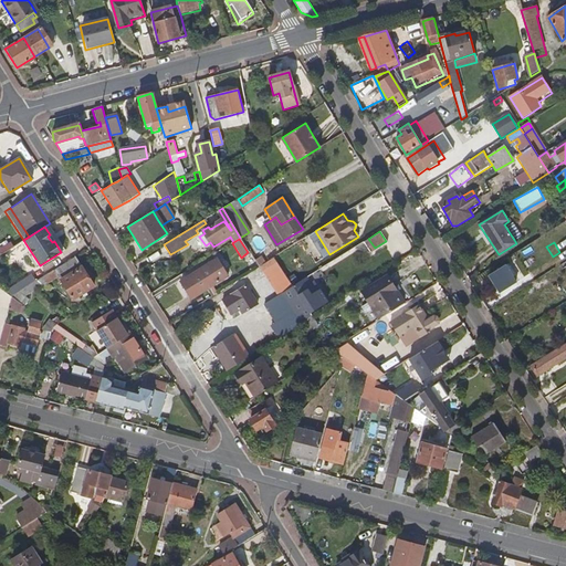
[(0,250),(2,253),(12,247),(10,243),(0,250)]
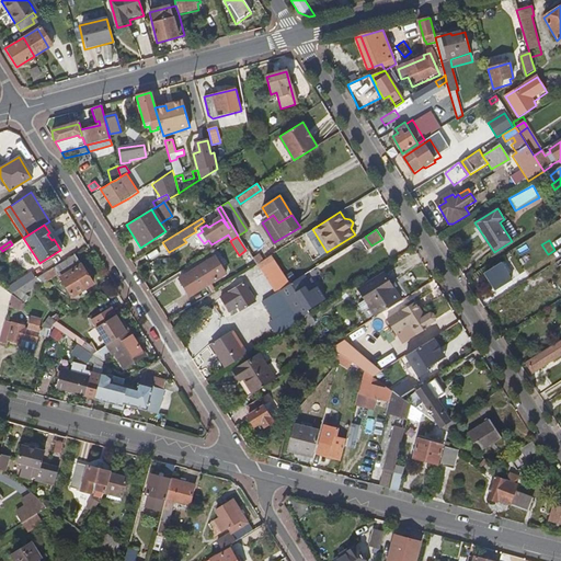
[(306,261),(293,241),(284,248),(296,266),(306,261)]
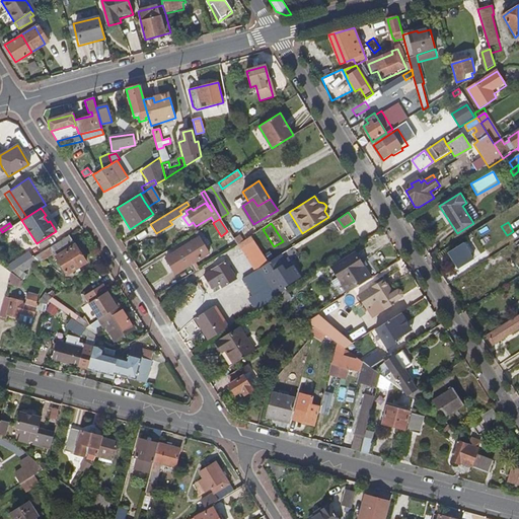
[(252,226),(242,231),(245,236),(255,231),(252,226)]
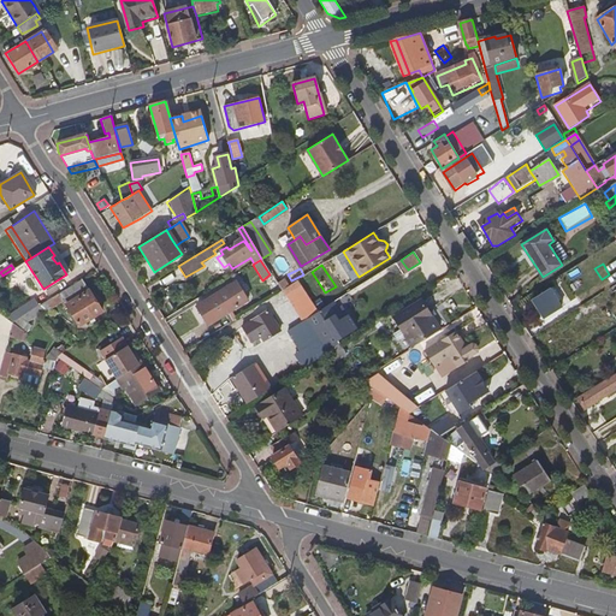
[(277,283),(282,290),(283,290),(288,286),(283,279),(277,283)]
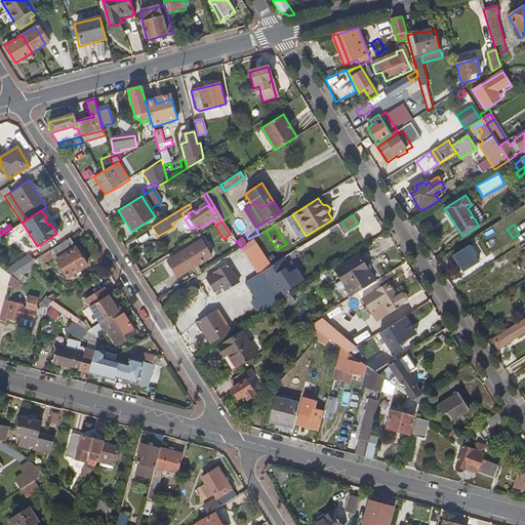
[(261,249),(254,238),(245,244),(241,247),(248,257),(261,249)]
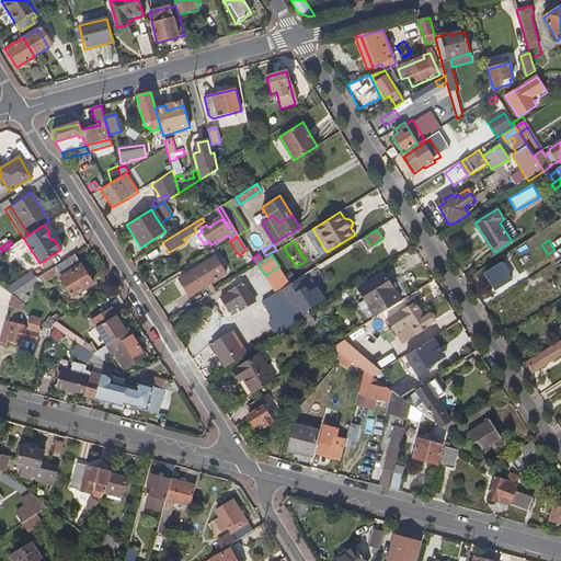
[(93,284),(75,255),(37,278),(42,283),(58,274),(71,297),(93,284)]
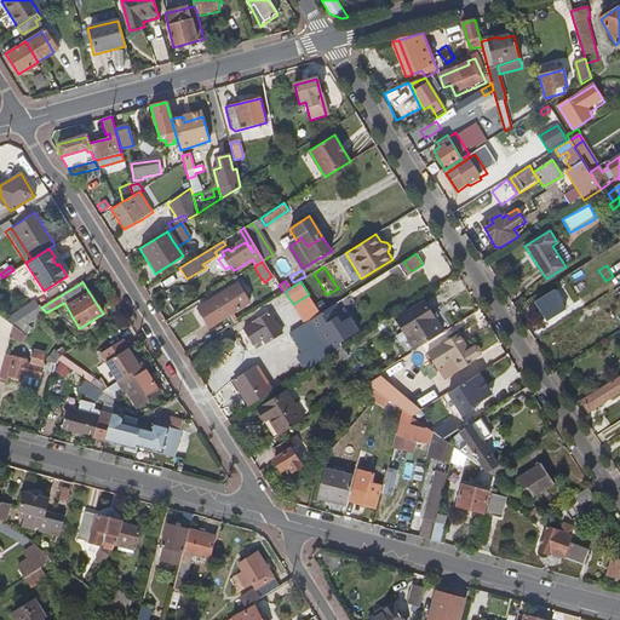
[(237,283),(218,296),(230,315),(250,302),(237,283)]
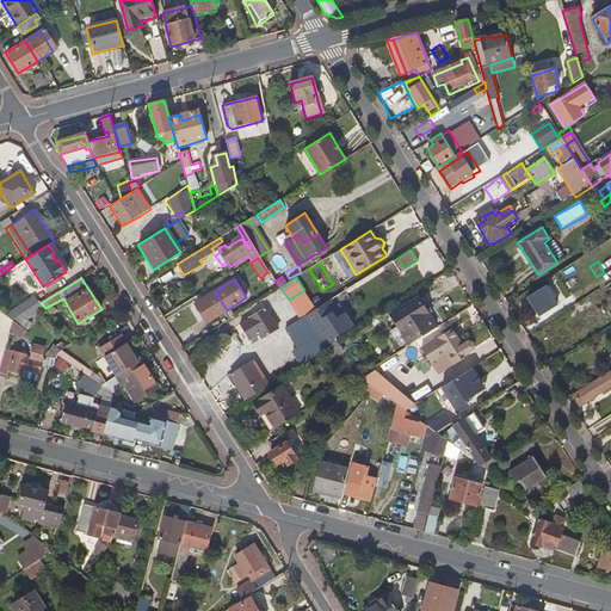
[(557,304),(545,287),(529,297),(541,315),(557,304)]
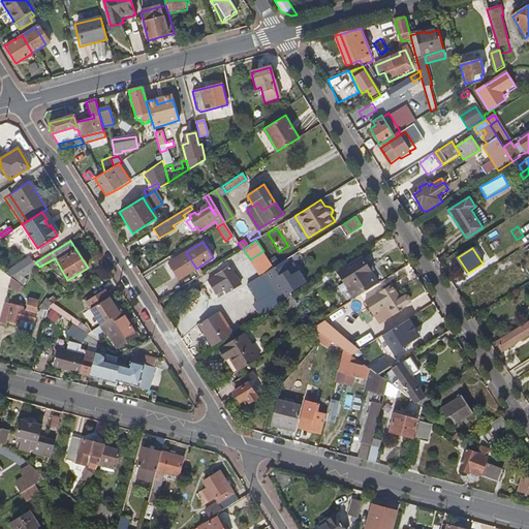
[(196,269),(186,252),(169,262),(180,279),(196,269)]
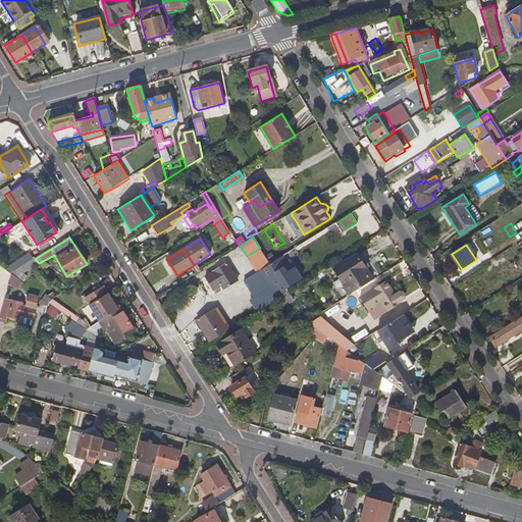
[(288,253),(270,263),(273,268),(275,268),(283,280),(271,289),(277,298),(288,291),(290,290),(288,288),(303,277),(288,253)]
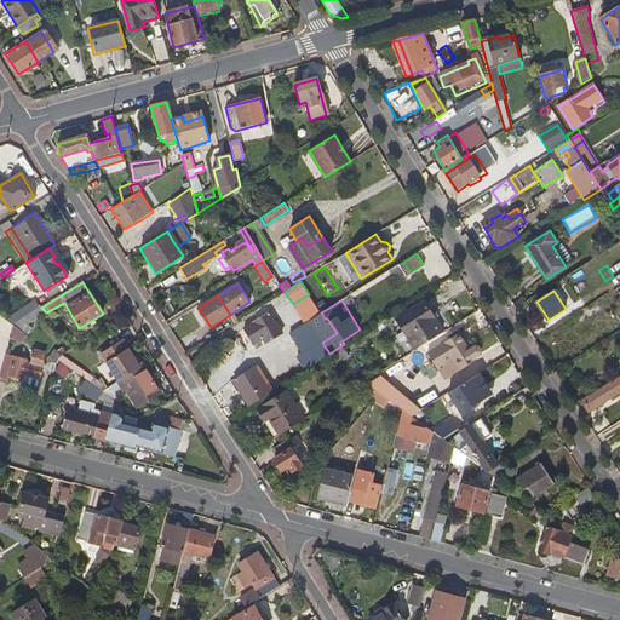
[(414,350),(443,332),(424,303),(396,320),(403,332),(407,338),(414,350)]
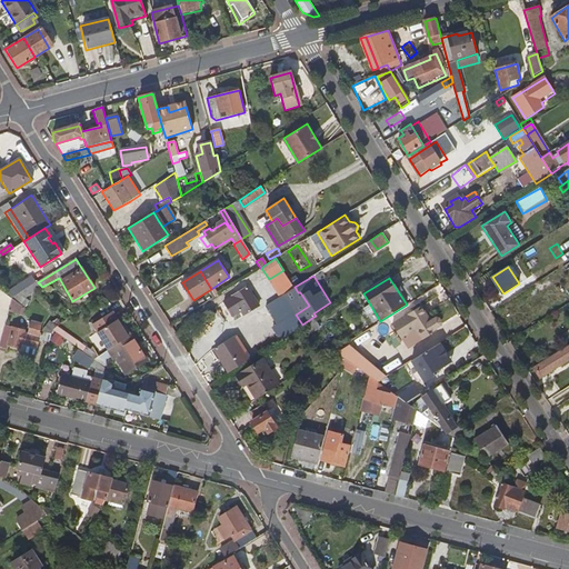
[(42,287),(38,282),(23,291),(12,298),(25,308),(29,302),(26,300),(43,288),(42,287)]
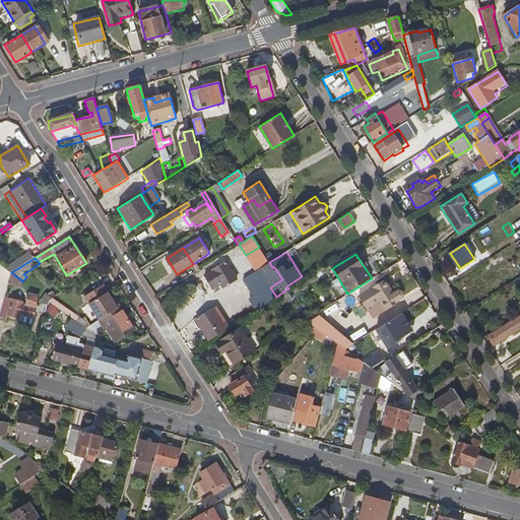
[(18,260),(5,268),(11,272),(21,266),(18,260)]
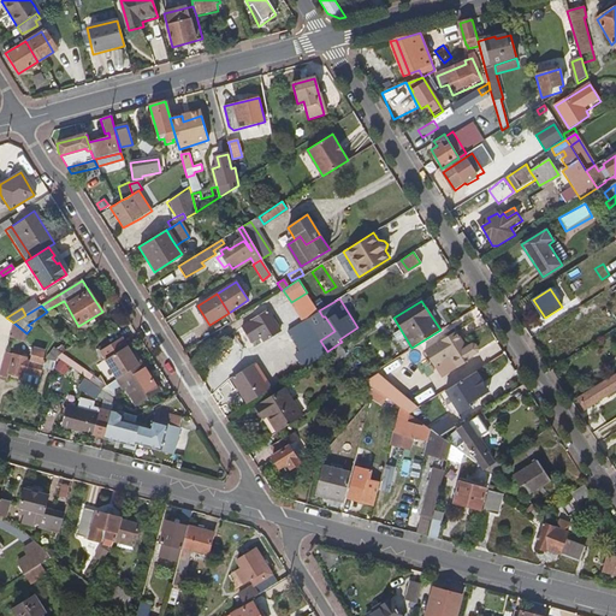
[(262,342),(278,331),(266,312),(241,329),(250,343),(259,337),(262,342)]
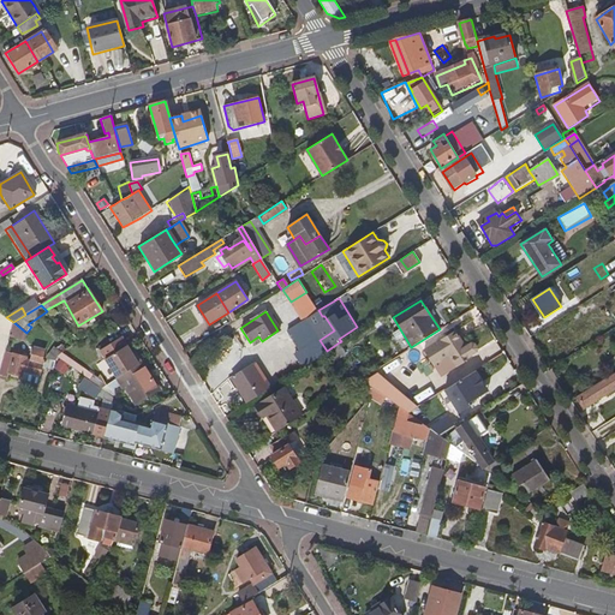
[(0,320),(10,328),(13,322),(6,317),(1,314),(0,315),(0,320)]
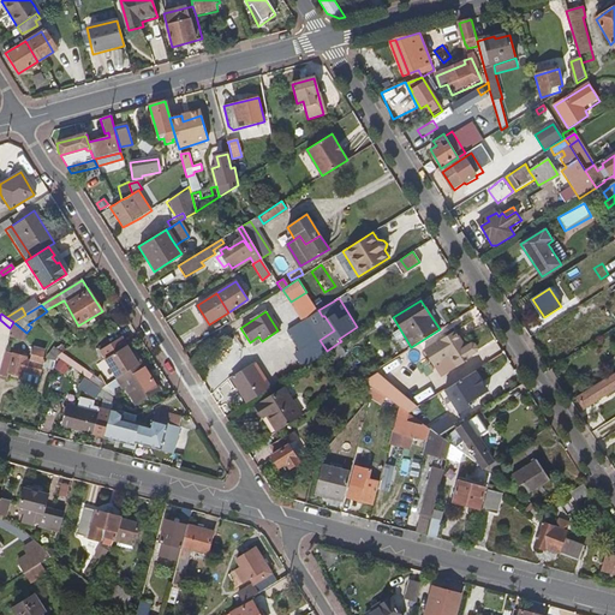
[(306,318),(288,329),(306,358),(298,364),(302,369),(328,352),(327,351),(320,340),(306,318)]
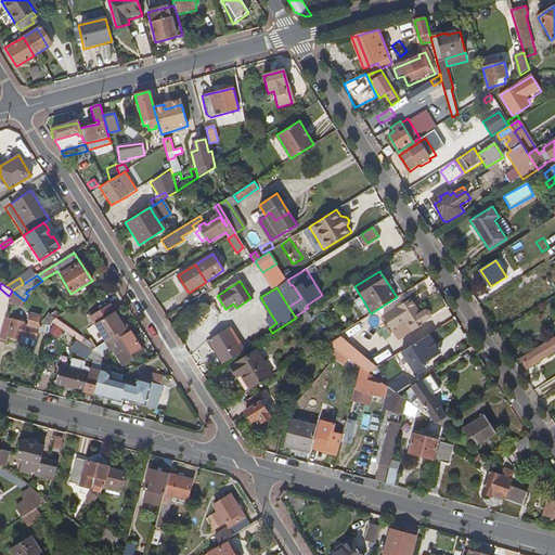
[(24,300),(12,291),(9,302),(23,306),(24,300)]
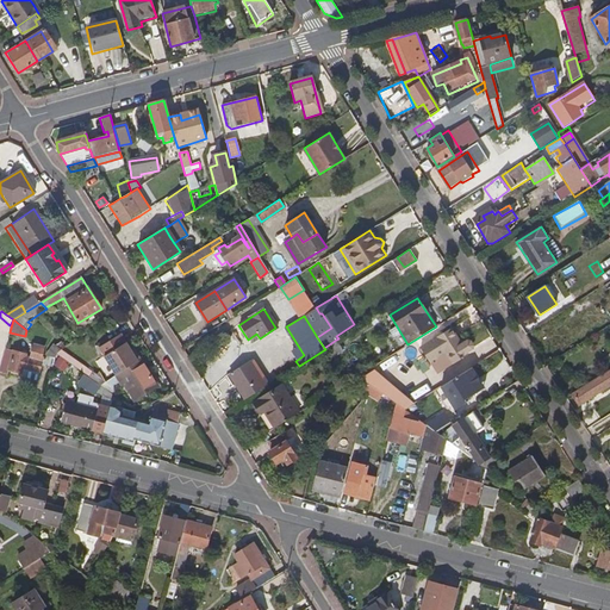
[(542,336),(558,325),(554,319),(539,329),(542,336)]
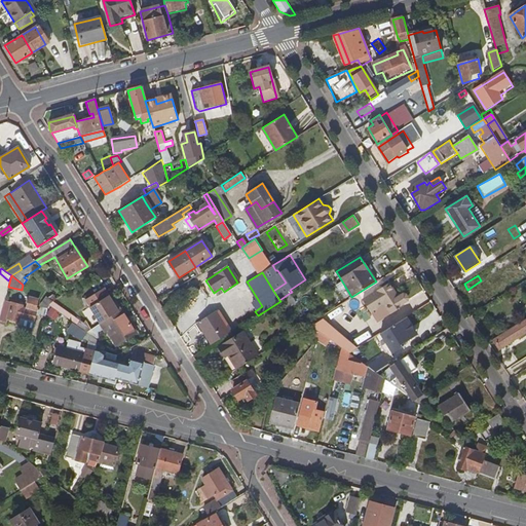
[(345,287),(342,282),(335,286),(338,292),(345,287)]
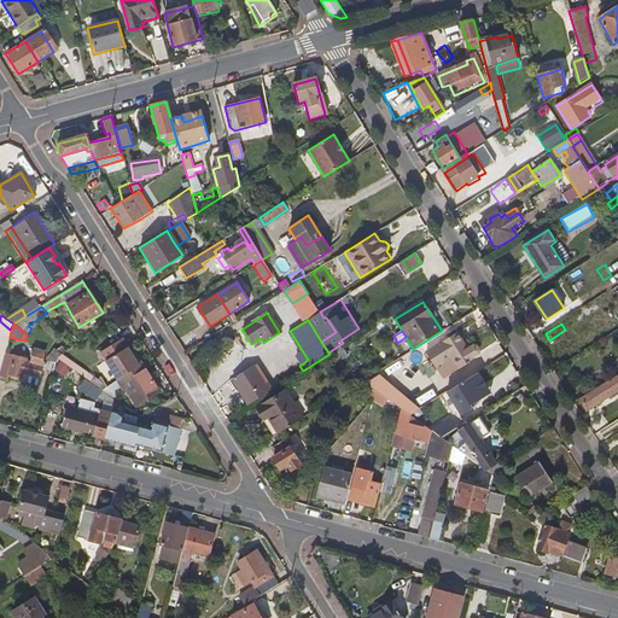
[(474,360),(458,333),(426,353),(437,368),(453,357),(460,369),(474,360)]
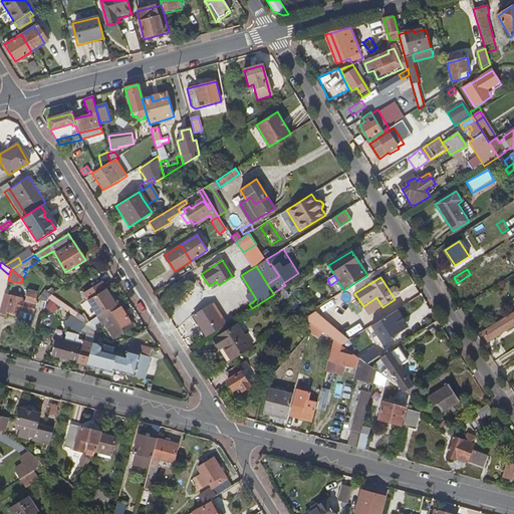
[(97,316),(117,303),(112,295),(110,296),(109,294),(105,288),(100,282),(83,292),(88,299),(87,300),(97,316)]
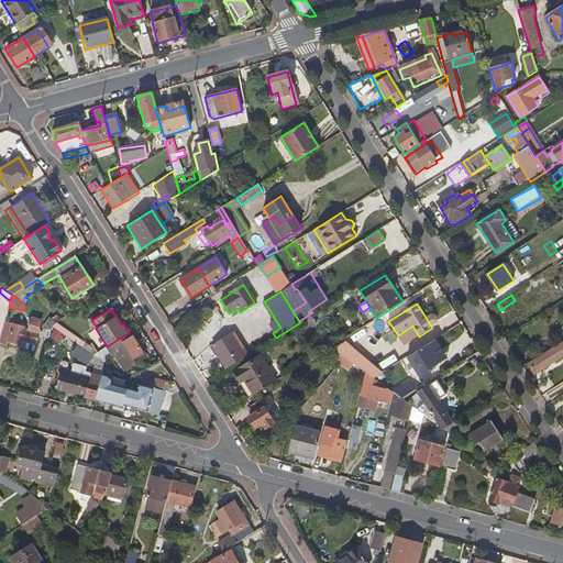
[(299,321),(300,322),(305,330),(316,323),(310,313),(299,321)]
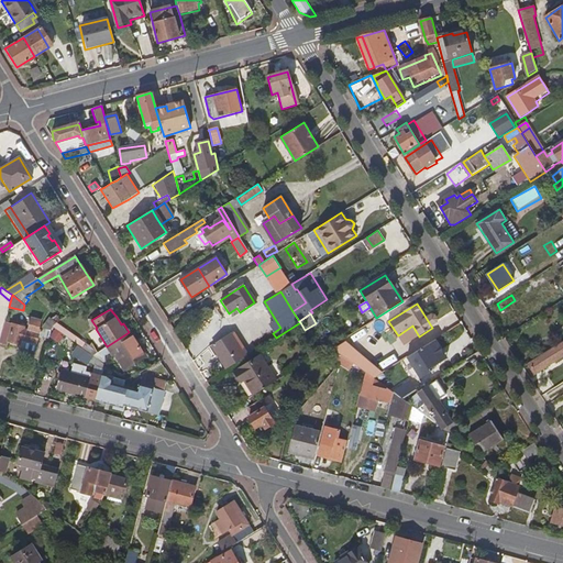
[(51,331),(53,324),(51,320),(48,318),(43,328),(45,329),(51,331)]
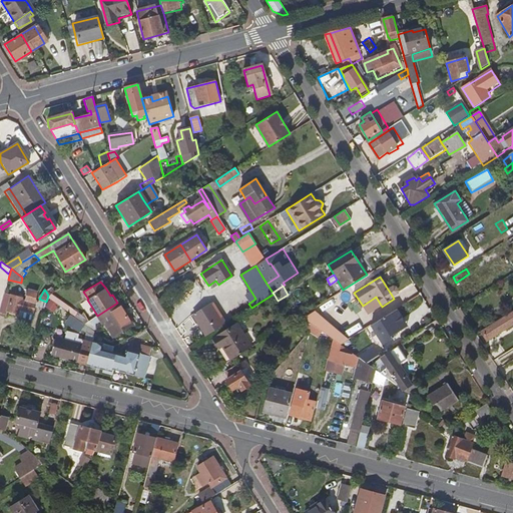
[(0,311),(0,316),(5,318),(7,313),(8,313),(9,315),(13,317),(15,315),(16,317),(31,321),(37,301),(35,300),(37,293),(29,291),(26,302),(21,301),(21,299),(4,295),(0,311)]
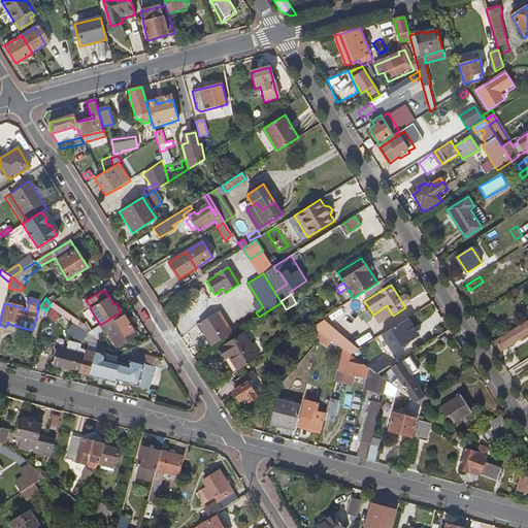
[(81,321),(54,301),(50,304),(87,333),(92,330),(87,321),(85,324),(81,321)]
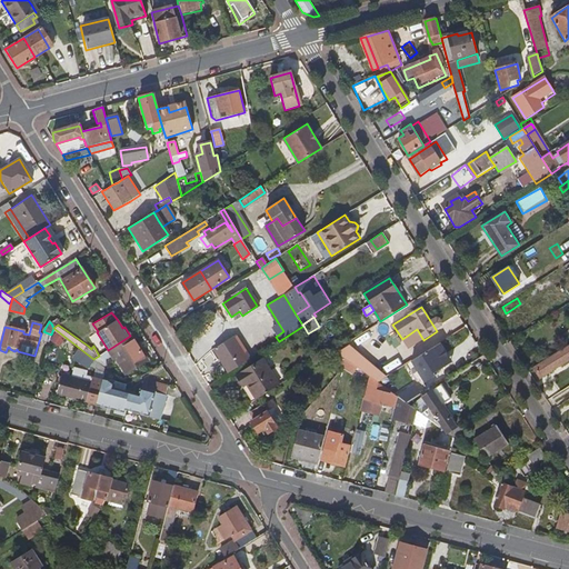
[(51,341),(62,346),(65,338),(53,335),(51,341)]
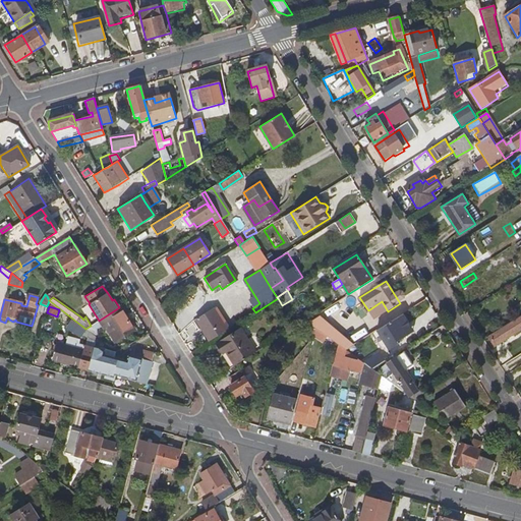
[(134,331),(119,307),(99,321),(98,322),(103,331),(109,328),(118,341),(134,331)]
